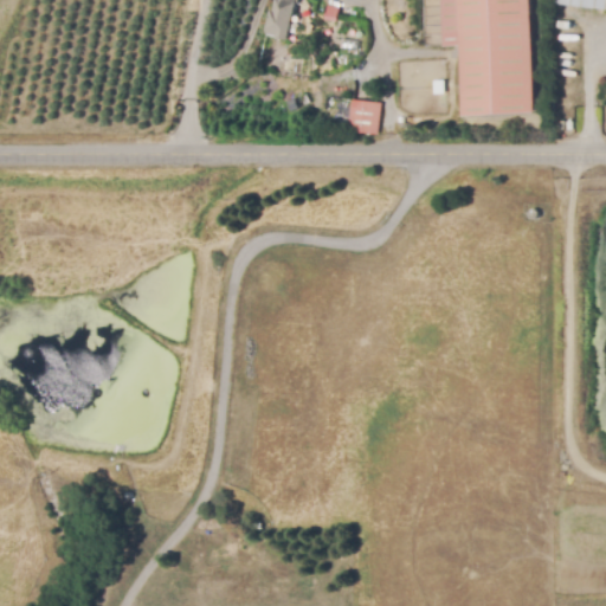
[(297,0),(289,40),(269,37),(276,0),(297,0)]
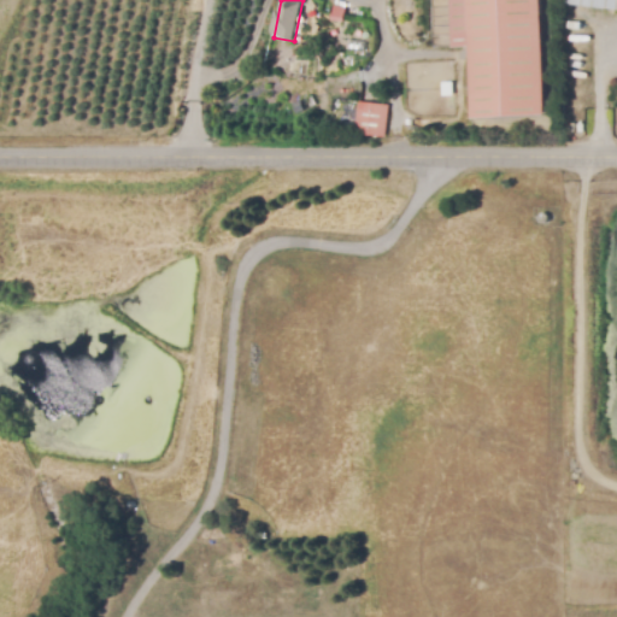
[(450,0),(536,0),(544,112),(476,117),(472,46),(453,47),(450,0)]
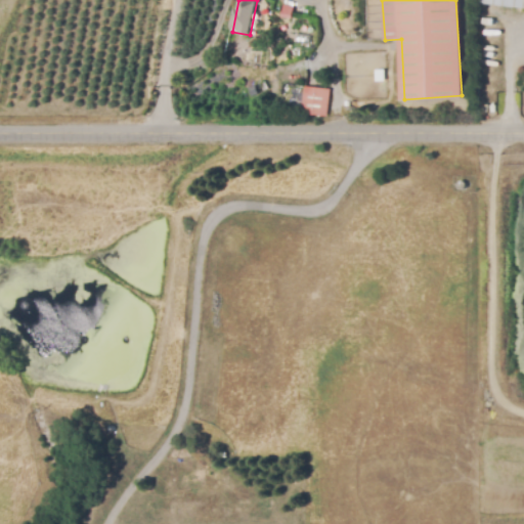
[(481,0),(523,0),(523,8),(481,3),(481,0)]
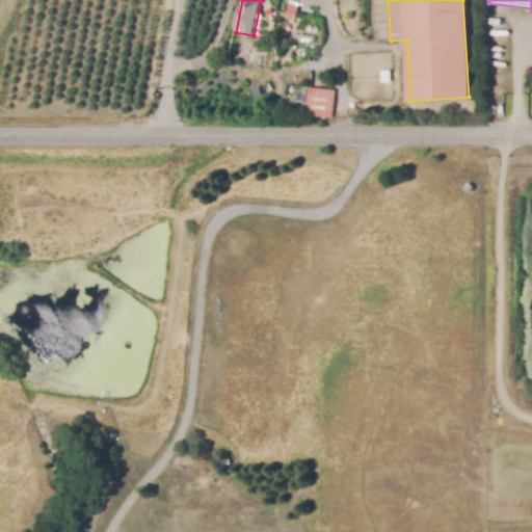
[(285,17),(295,18),(296,5),(286,4),(285,17)]
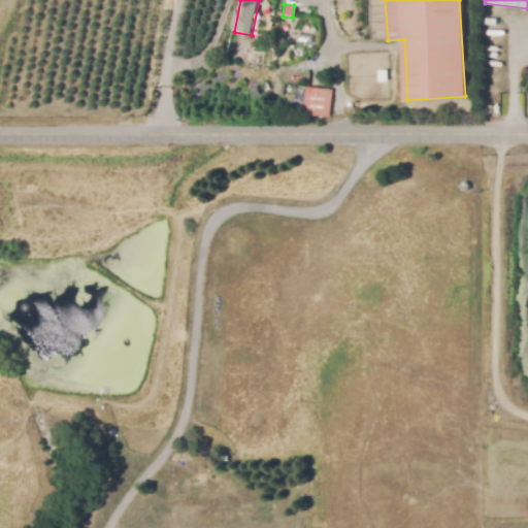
[(333,92),(330,118),(305,116),(308,89),(333,92)]
